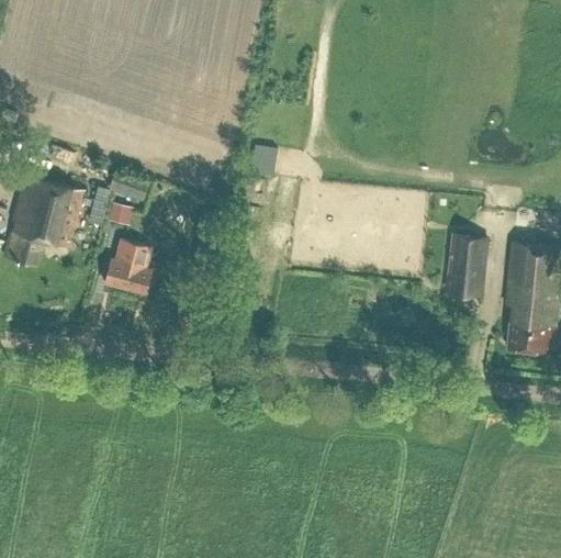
[(254,146),(250,171),(273,175),(277,149),(254,146)]
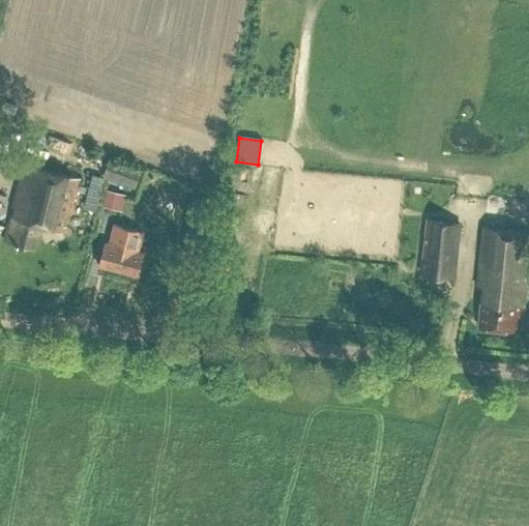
[(152,198),(159,177),(109,159),(103,180),(152,198)]
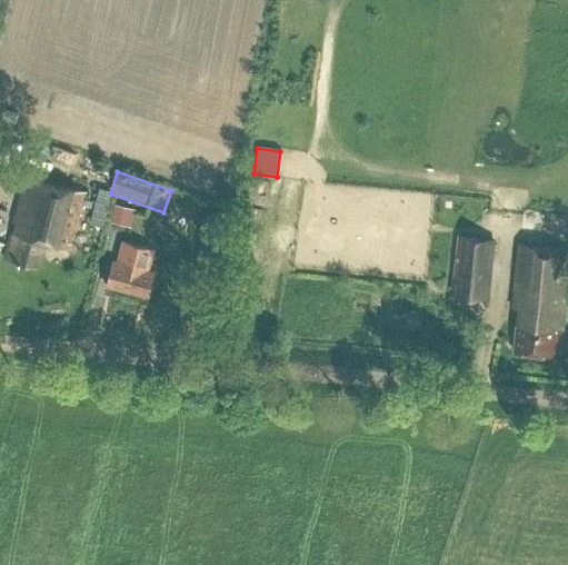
[(76,235),(87,192),(28,177),(6,261),(38,269),(45,244),(66,249),(69,234),(76,235)]
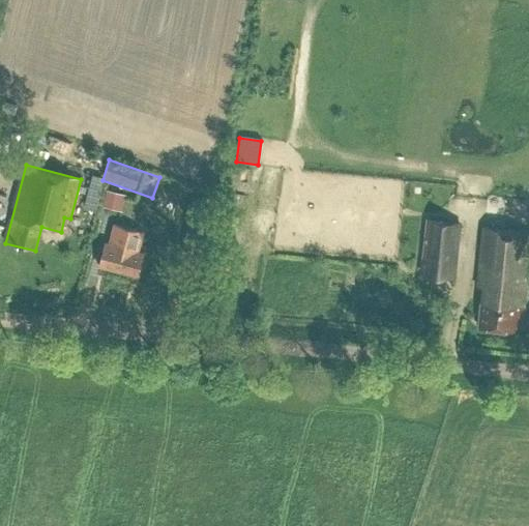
[(106,192),(101,208),(121,213),(125,197),(106,192)]
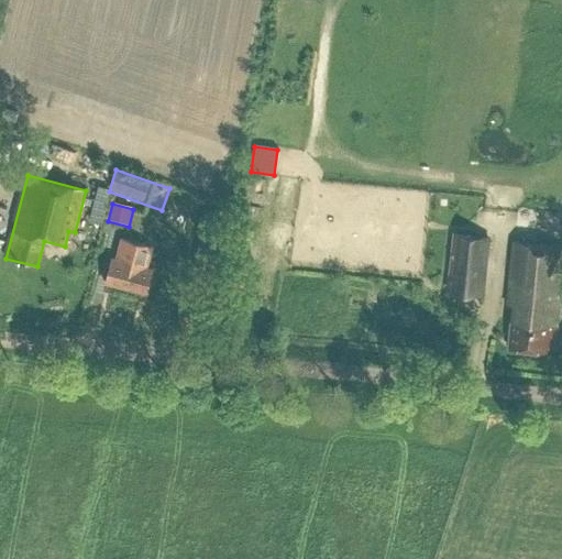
[(452,236),(445,292),(481,296),(488,240),(452,236)]
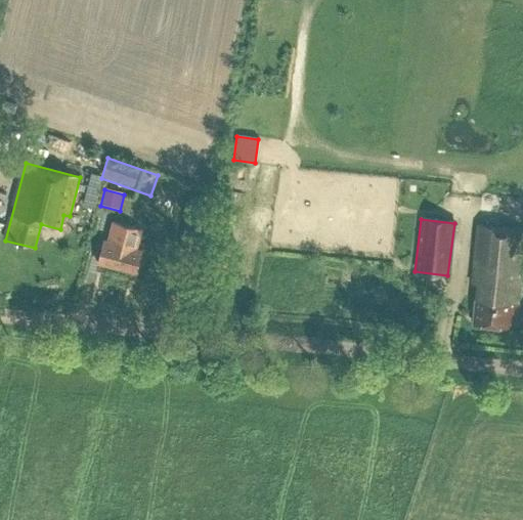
[(135,275),(141,252),(130,249),(135,230),(111,223),(105,243),(103,242),(97,265),(135,275)]
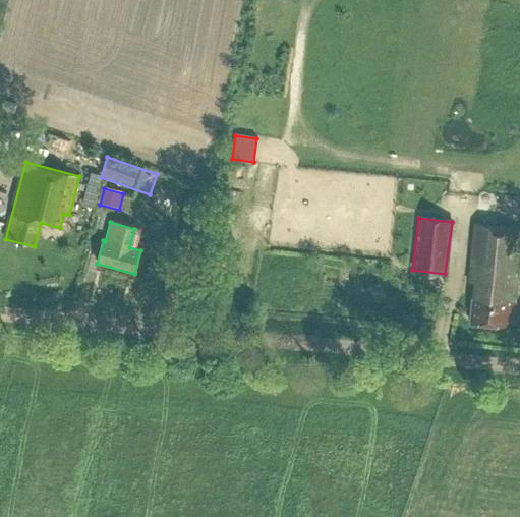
[(184,225),(181,239),(193,242),(196,227),(184,225)]
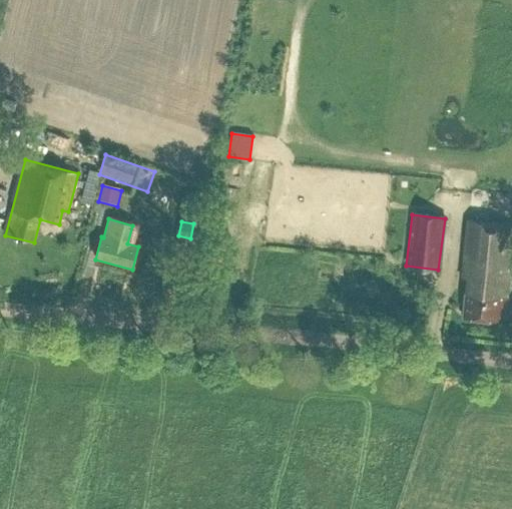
[(511,226),(467,222),(461,279),(466,280),(461,317),(464,317),(499,321),(499,314),(504,314),(505,315),(508,292),(506,292),(506,289),(508,289),(511,255),(511,226)]
